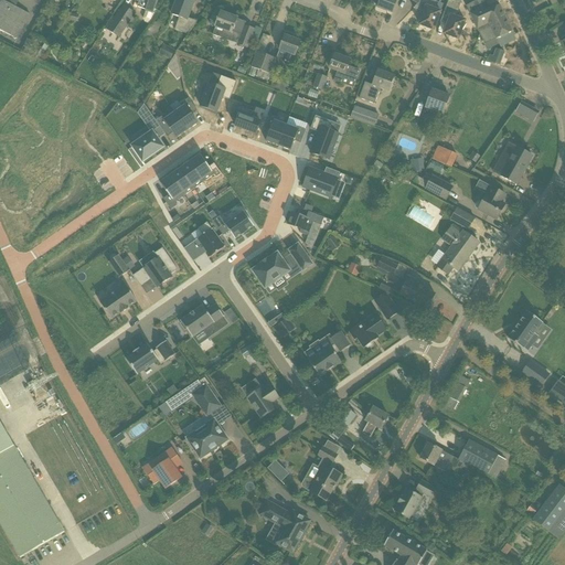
[(29,14),(16,8),(19,0),(0,0),(0,31),(17,40),(29,14)]
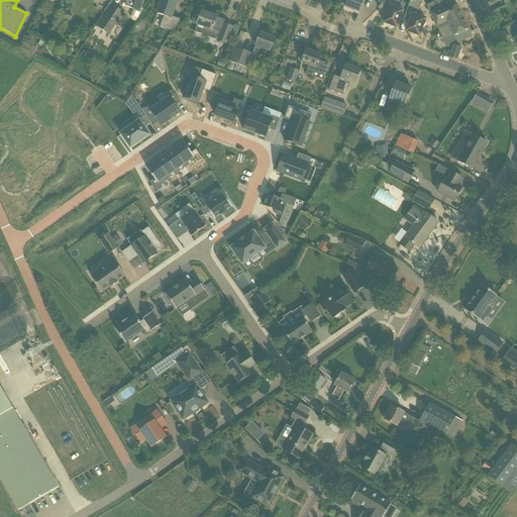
[(126,7),(133,9),(139,12),(142,4),(143,4),(144,0),(127,0),(126,4),(125,6),(126,7)]
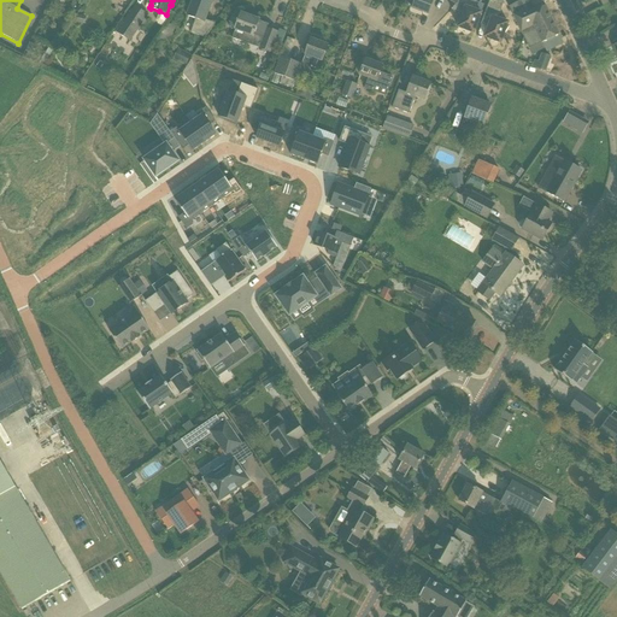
[(211,4),(203,0),(193,0),(187,16),(195,19),(191,33),(205,39),(216,24),(205,21),(206,16),(207,16),(211,4)]
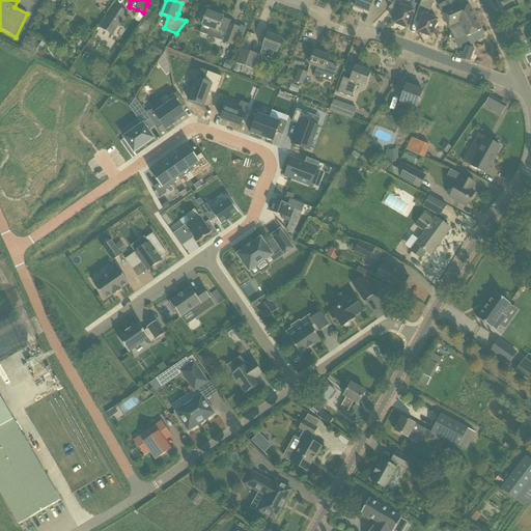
[(357,0),(355,7),(368,14),(373,0),(357,0)]
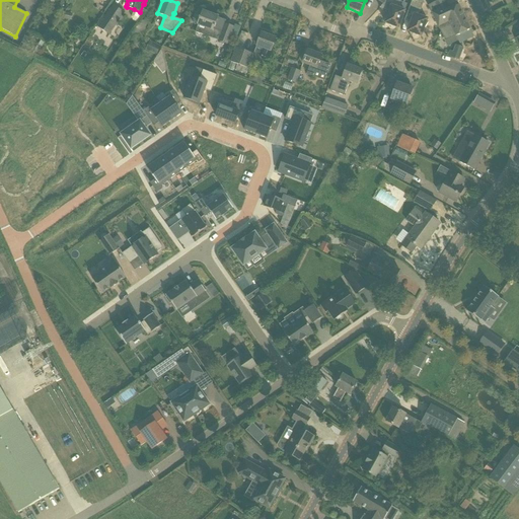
[(387,0),(383,4),(380,8),(384,13),(387,11),(389,11),(385,23),(398,28),(404,11),(398,8),(400,1),(396,0),(387,0)]
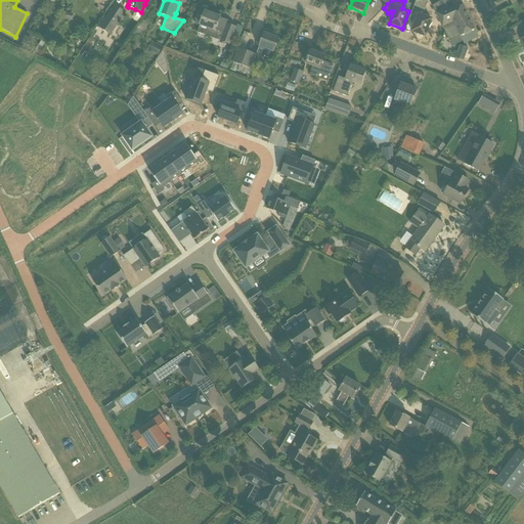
[(431,22),(432,19),(425,17),(426,14),(424,14),(429,1),(426,0),(416,0),(412,10),(419,13),(411,32),(417,34),(420,36),(424,37),(425,37),(428,30),(433,23),(431,22)]
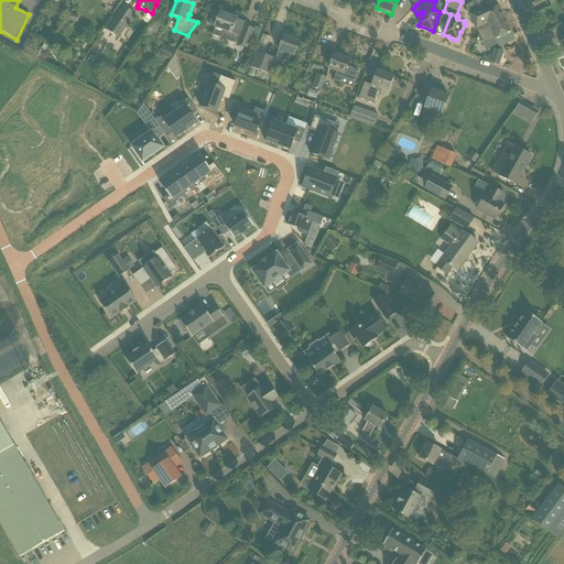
[(511,32),(496,0),(477,0),(465,7),(484,45),(496,40),(511,32)]
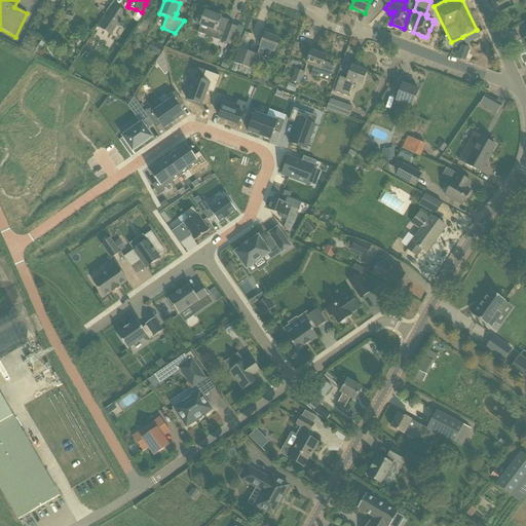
[(110,35),(111,36),(126,12),(115,5),(107,16),(105,15),(98,27),(105,32),(110,35)]
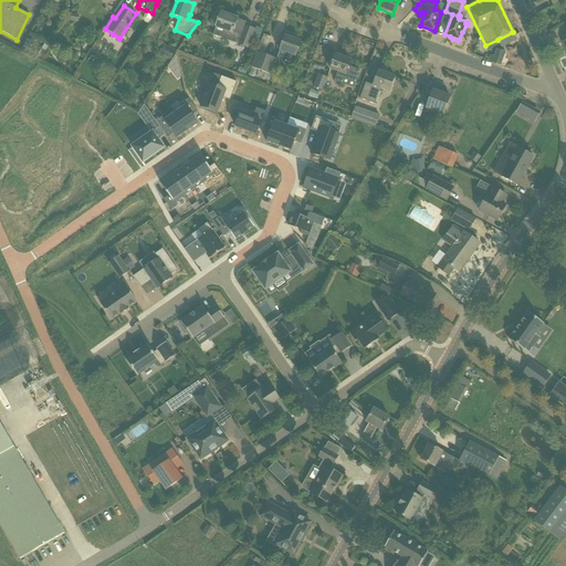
[(213,35),(238,44),(238,45),(249,49),(255,30),(245,27),(247,22),(221,13),(216,28),(213,35)]
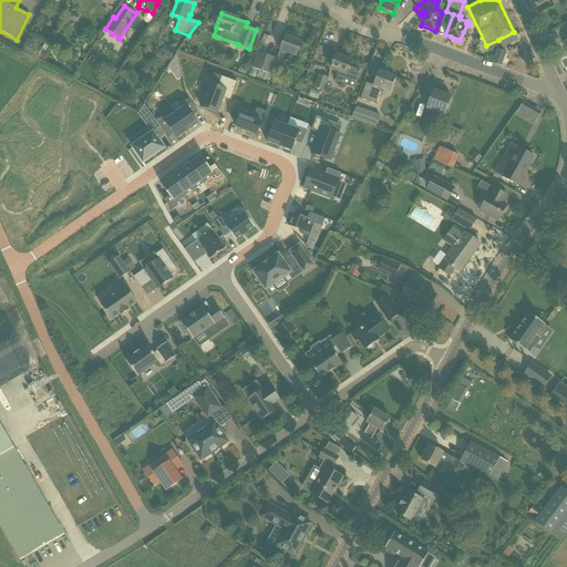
[(296,57),(301,42),(286,37),(277,59),(292,64),(295,55),(296,57)]
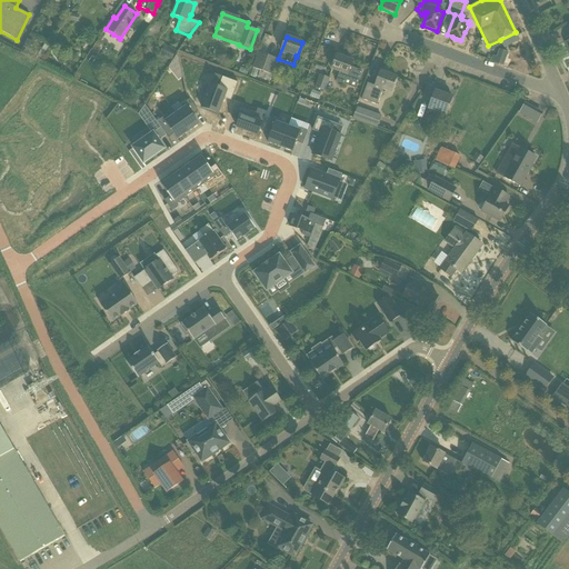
[(172,61),(177,51),(165,45),(159,56),(172,61)]
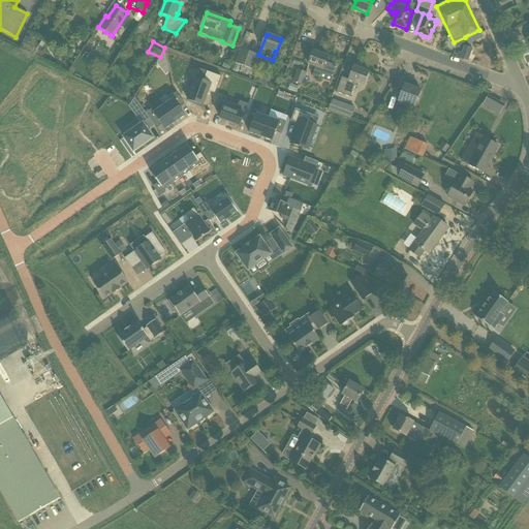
[(462,54),(457,52),(456,56),(456,57),(465,60),(468,61),(471,50),(464,47),(462,54)]
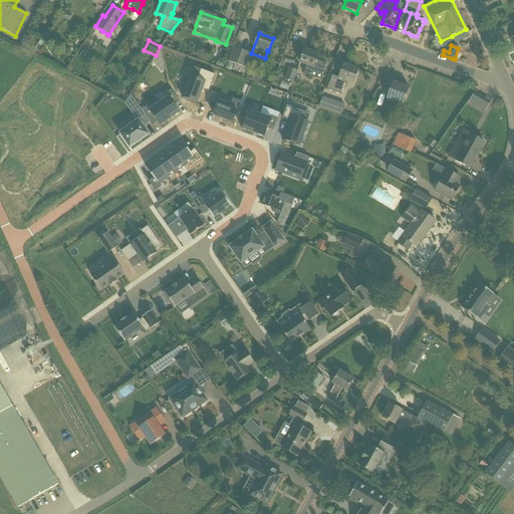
[(228,61),(235,64),(233,69),(244,73),(246,68),(247,68),(252,54),(240,50),(233,47),(228,61)]
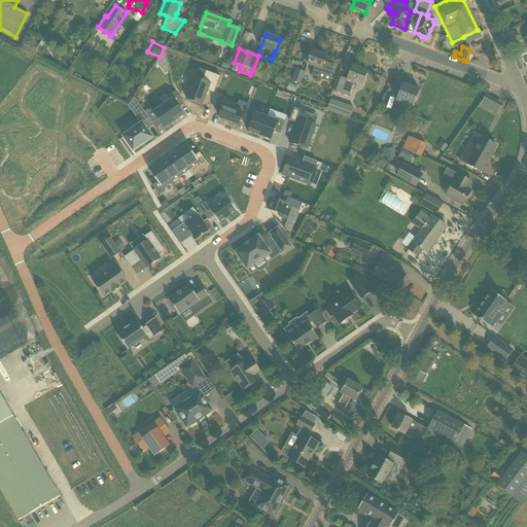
[(326,57),(312,51),(308,64),(315,67),(312,75),(318,77),(320,73),(331,77),(336,66),(324,63),(326,57)]
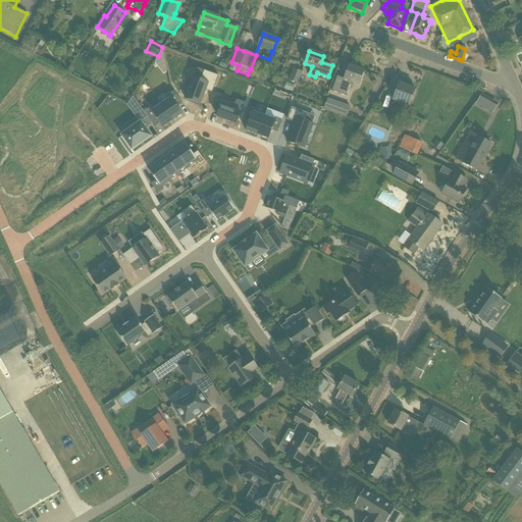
[(347,97),(351,83),(359,86),(364,71),(350,65),(345,79),(337,76),(331,91),(347,97)]
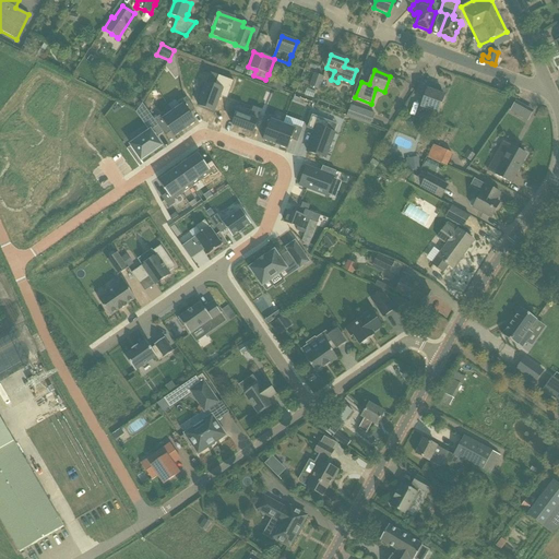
[(310,86),(319,90),(323,76),(314,74),(310,86)]
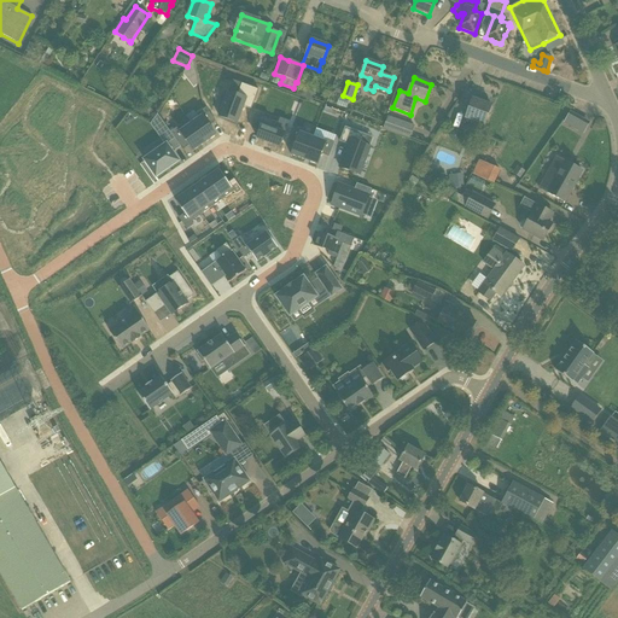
[(251,110),(258,89),(242,83),(238,95),(228,92),(227,97),(222,95),(219,106),(222,108),(219,117),(237,123),(244,106),(251,110)]
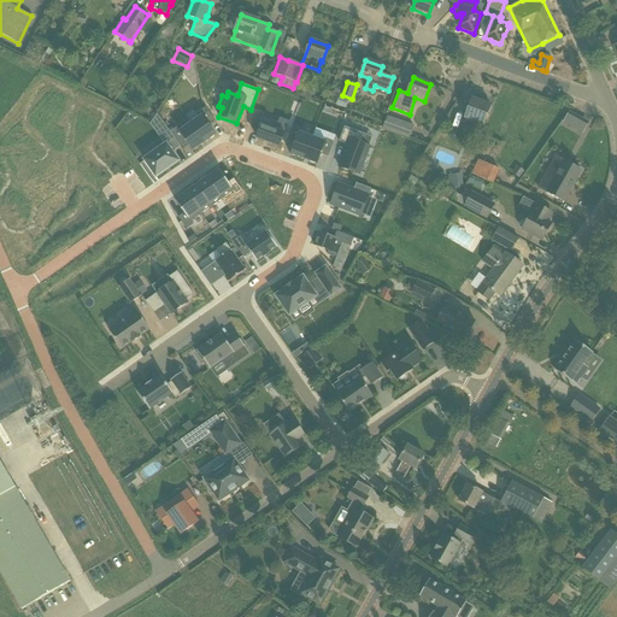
[(491,106),(471,99),(464,118),(474,122),(470,134),(480,136),(483,125),(485,125),(491,106)]
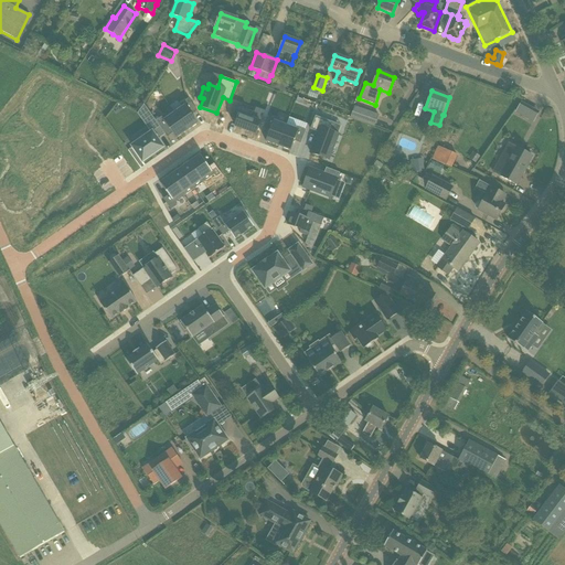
[(182,108),(174,114),(188,131),(199,124),(192,116),(198,112),(189,99),(180,105),(182,108)]
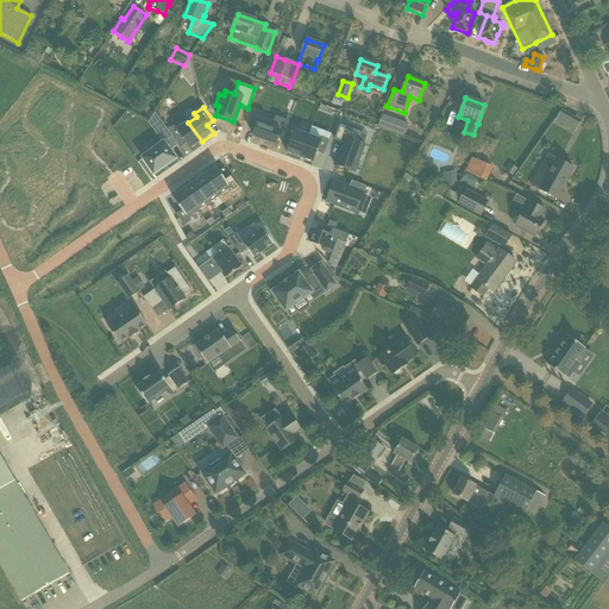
[(148,123),(154,130),(163,124),(155,112),(148,123)]
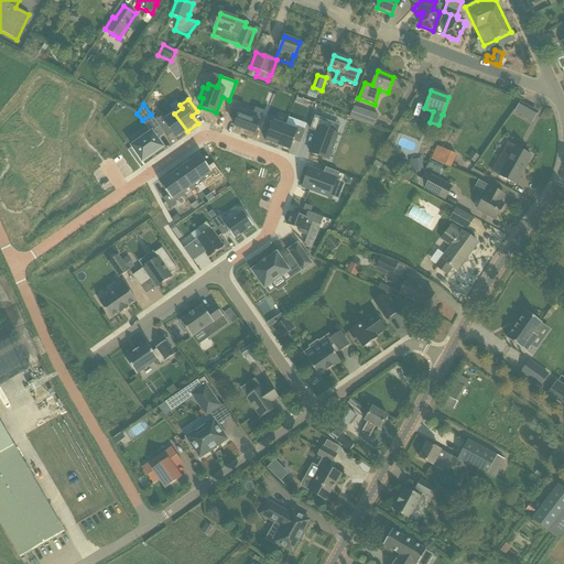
[(236,106),(230,118),(237,120),(235,127),(256,134),(260,122),(251,119),(255,112),(236,106)]
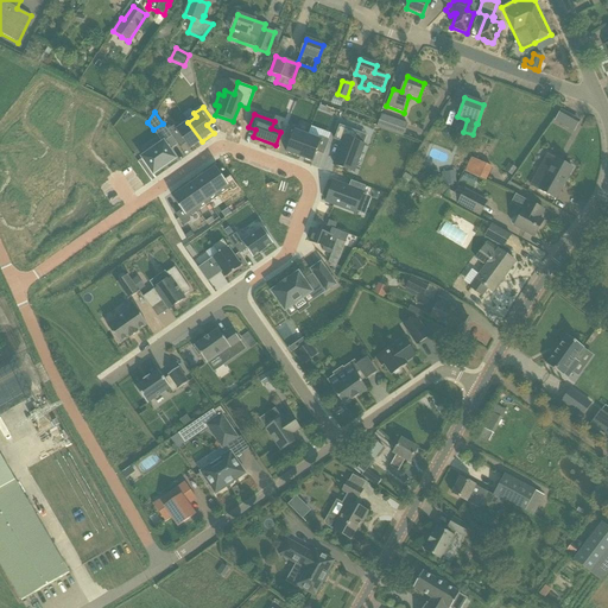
[(404,137),(409,124),(381,114),(377,127),(404,137)]
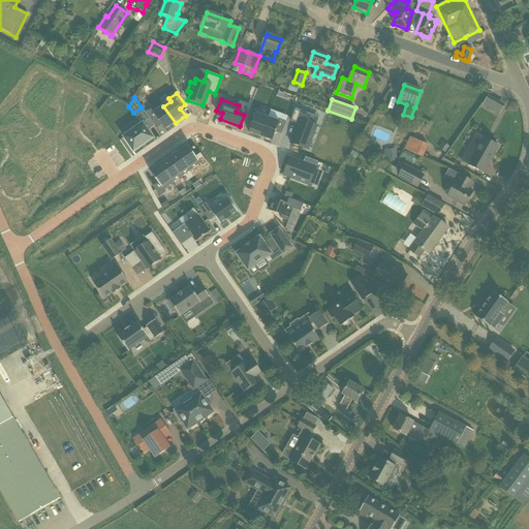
[(176,123),(163,106),(154,113),(152,110),(146,114),(150,119),(155,126),(157,129),(161,125),(165,130),(176,123)]
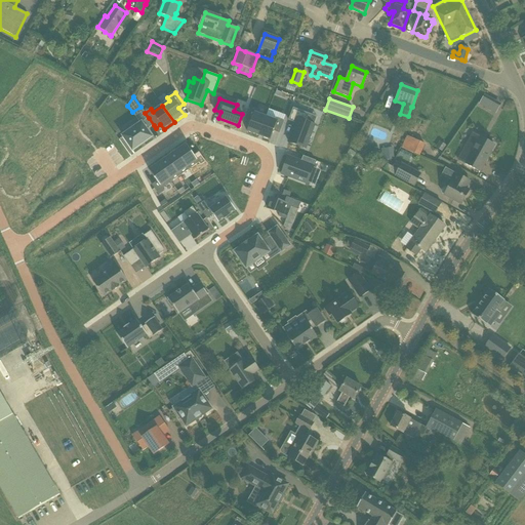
[(306,120),(309,114),(293,108),(289,120),(296,123),(289,143),(306,149),(315,123),(306,120)]
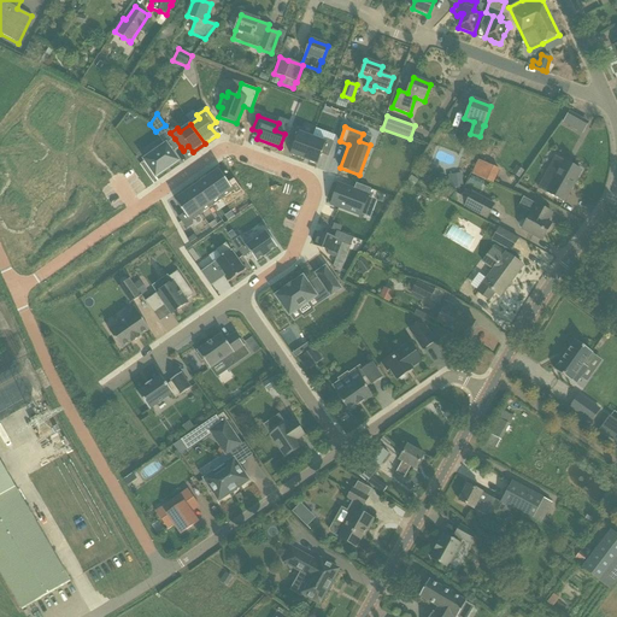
[(304,160),(312,137),(300,133),(301,130),(293,128),(288,142),(294,145),(291,156),(304,160)]
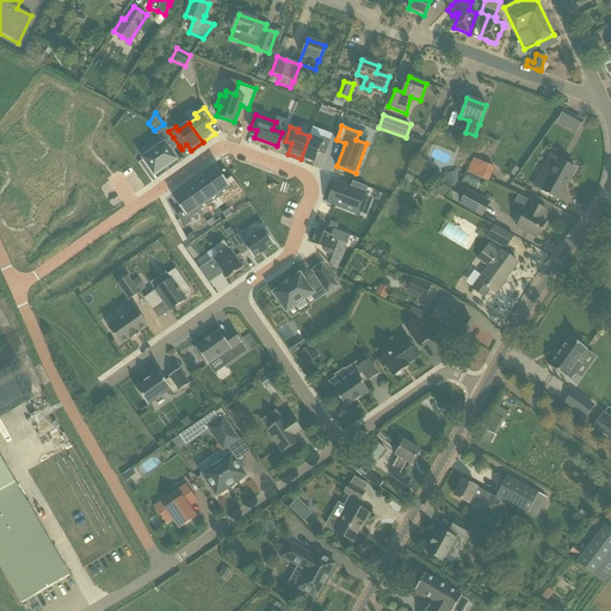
[(309,136),(301,159),(314,164),(319,153),(325,155),(331,142),(322,139),(321,141),(309,136)]
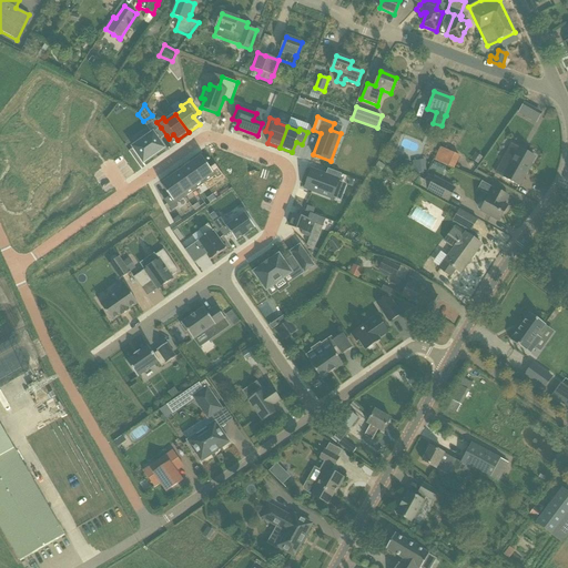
[(161,128),(132,148),(144,163),(164,149),(159,141),(166,135),(161,128)]
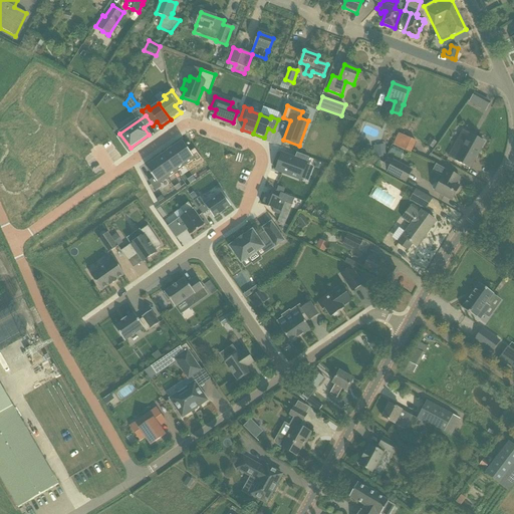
[(393,145),(413,153),(418,140),(398,133),(393,145)]
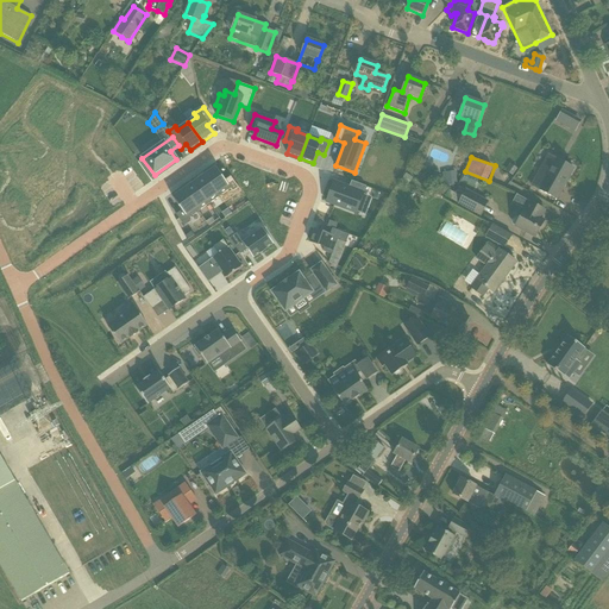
[(532,186),(557,200),(573,169),(557,159),(550,173),(541,169),(532,186)]
